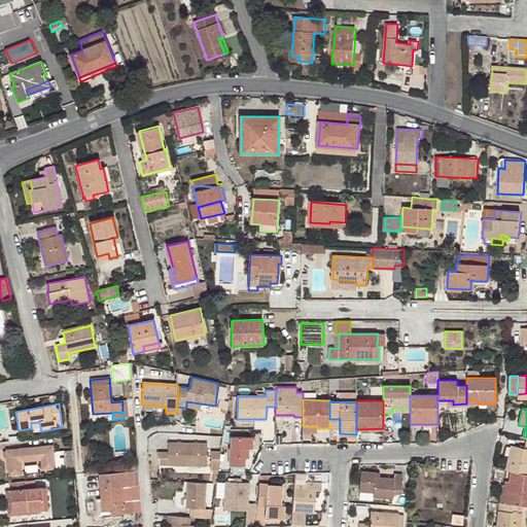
[(317,426),(303,426),(303,432),(303,441),(311,441),(311,432),(329,432),(329,428),(317,428),(317,426)]
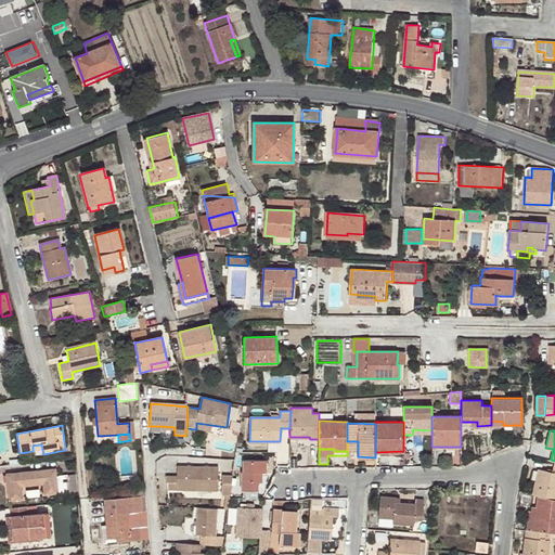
[(241,490),(259,490),(259,481),(262,481),(262,472),(267,472),(267,460),(244,460),(243,472),(241,470),(241,490)]
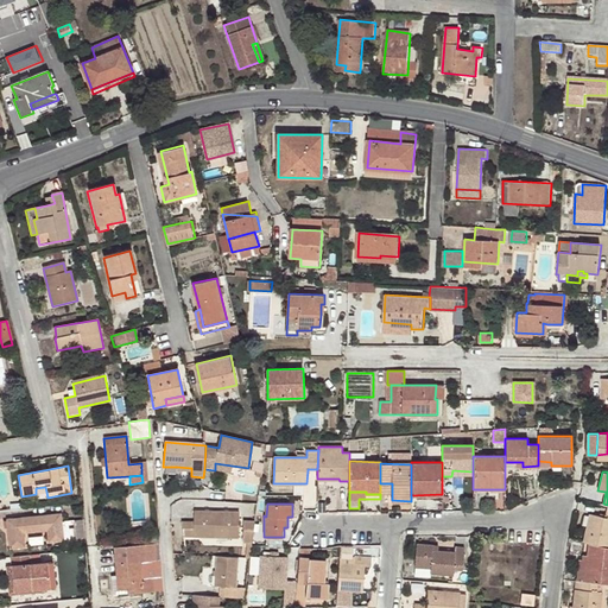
[(607,504),(607,505),(606,517),(591,513),(584,542),(588,543),(607,546),(607,504)]
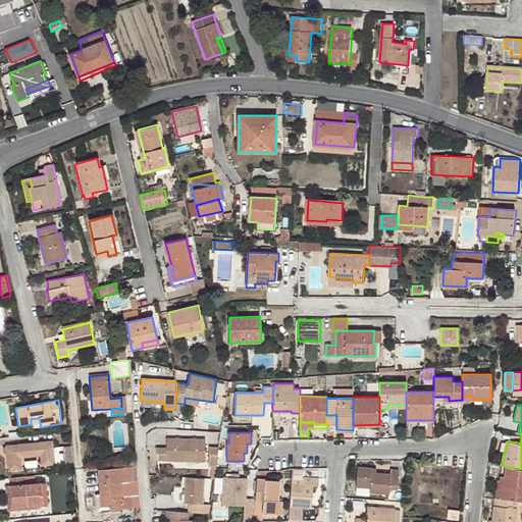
[(157,460),(205,460),(205,437),(166,437),(166,447),(155,447),(157,460)]
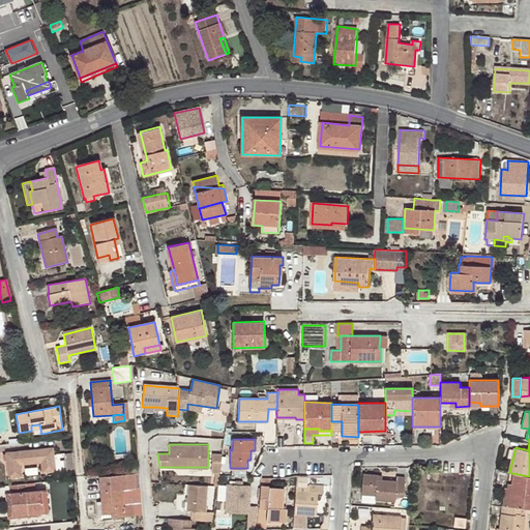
[(53,447),(4,451),(7,478),(22,477),(21,465),(40,463),(41,473),(65,471),(64,453),(53,455),(53,447)]
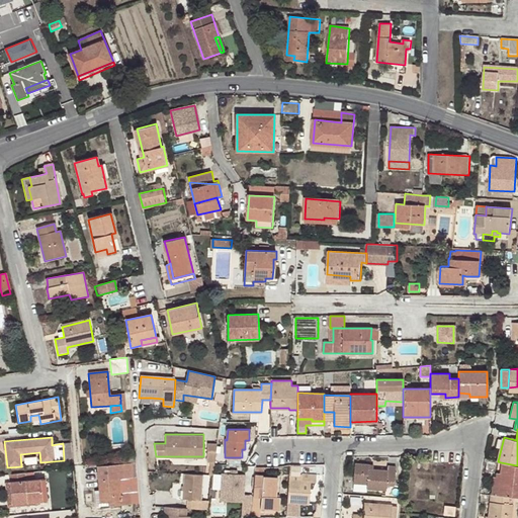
[(206,459),(216,459),(218,442),(206,442),(206,459)]
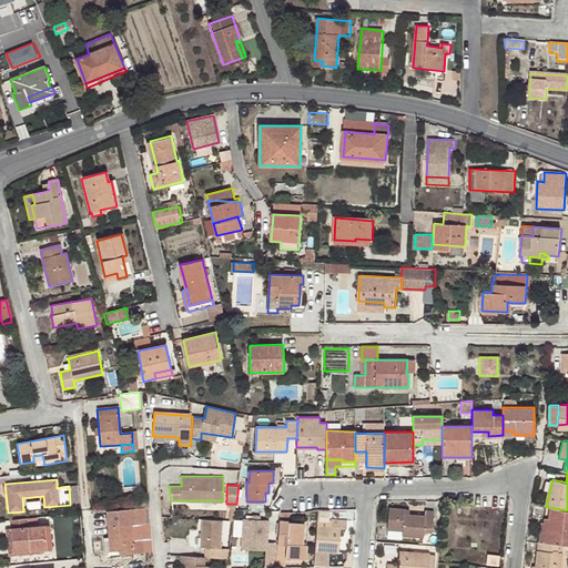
[(405,508),(389,507),(388,529),(402,530),(402,535),(424,537),(424,533),(432,533),(434,510),(425,509),(425,515),(409,514),(404,514),(405,508)]
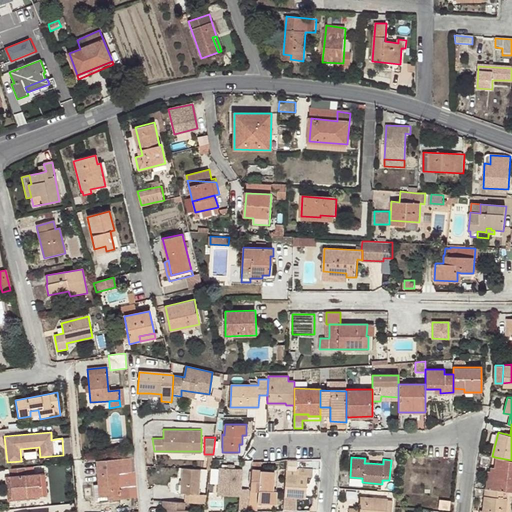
[(511,491),(511,460),(495,457),(494,467),(492,489),(507,491),(511,491)]
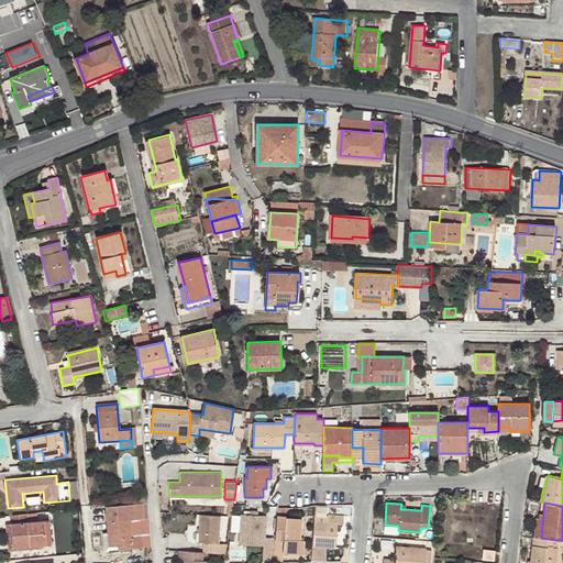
[(141,548),(141,536),(131,536),(130,519),(147,519),(146,505),(107,507),(109,545),(118,544),(119,549),(141,548)]
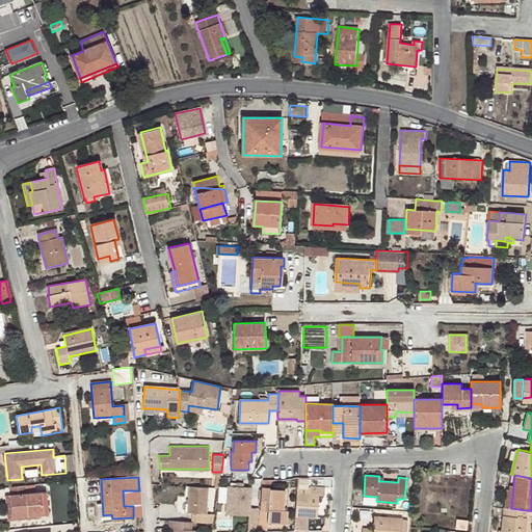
[(272,477),(263,477),(262,487),(271,488),(272,477)]
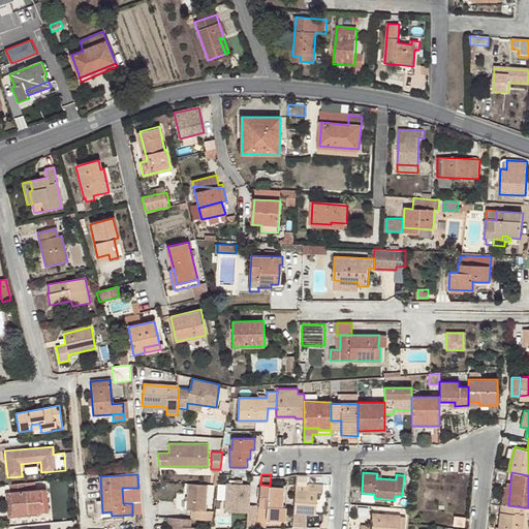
[(192,518),(213,518),(214,508),(207,508),(208,483),(188,483),(187,508),(192,508),(192,518)]
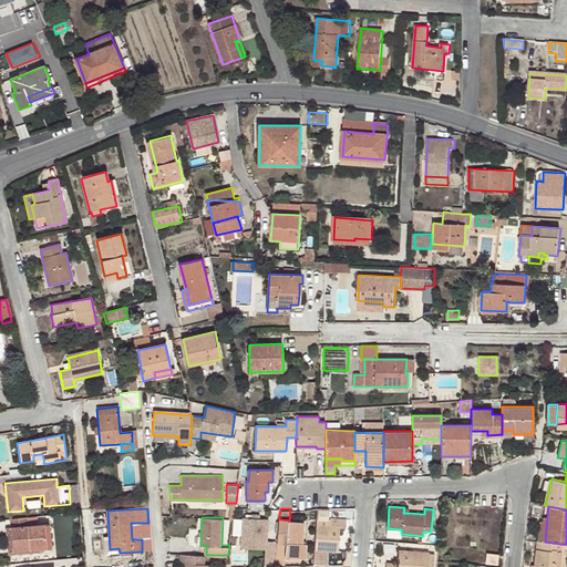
[(540,521),(538,540),(545,542),(547,517),(543,517),(542,522),(540,521)]
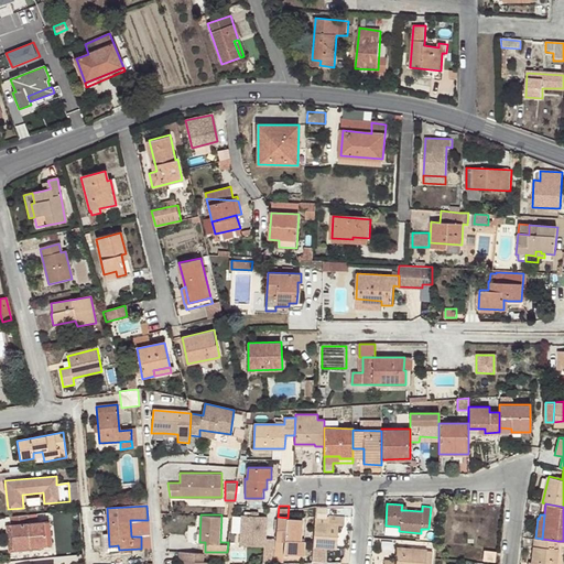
[(28,523),(26,516),(11,518),(11,524),(13,548),(41,545),(50,544),(49,522),(28,523)]
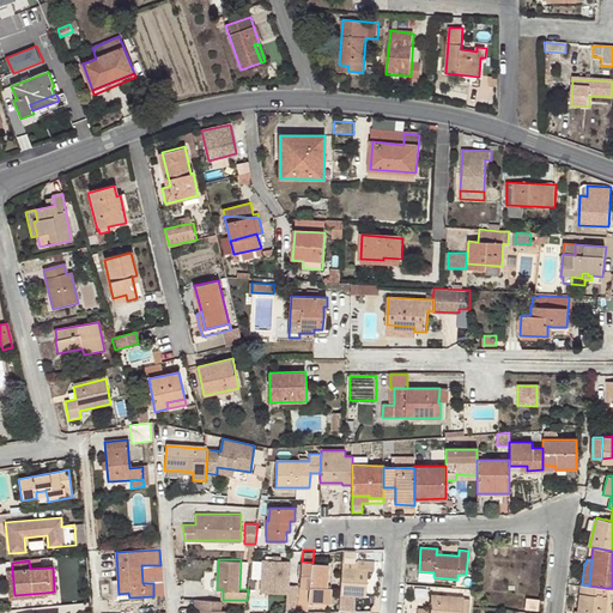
[(287,602),(298,604),(299,600),(299,586),(289,584),(290,562),(263,560),(261,592),(287,594),(287,602)]
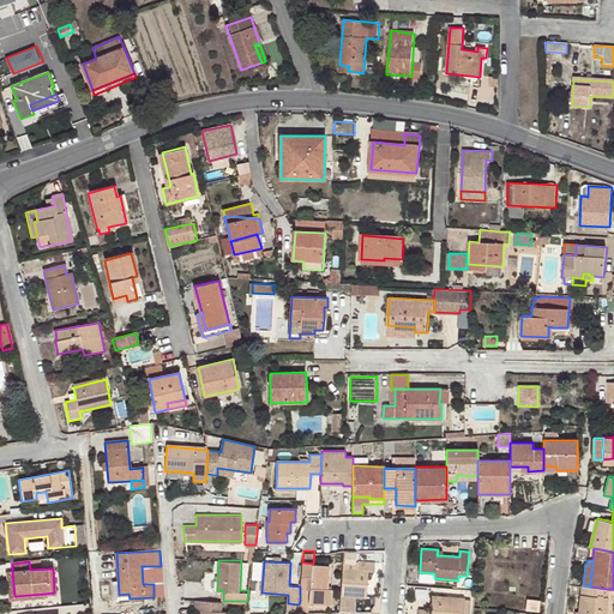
[(357,570),(343,570),(341,595),(355,596),(363,596),(367,597),(369,571),(375,571),(375,563),(359,561),(357,570)]
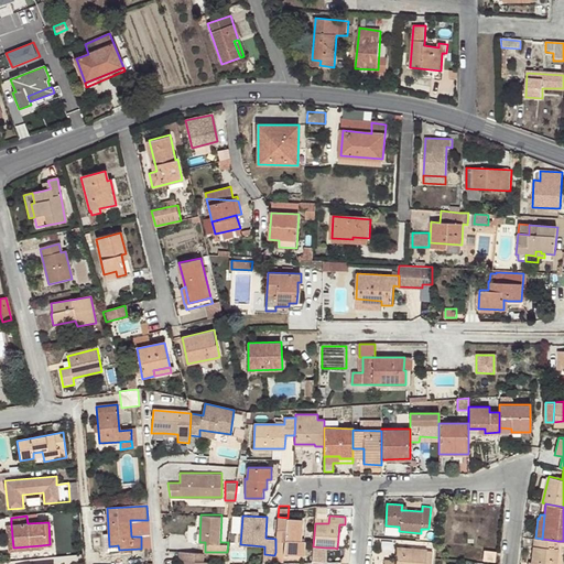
[(288,518),(278,517),(275,539),(275,552),(303,554),(304,541),(301,541),(303,519),(288,518)]
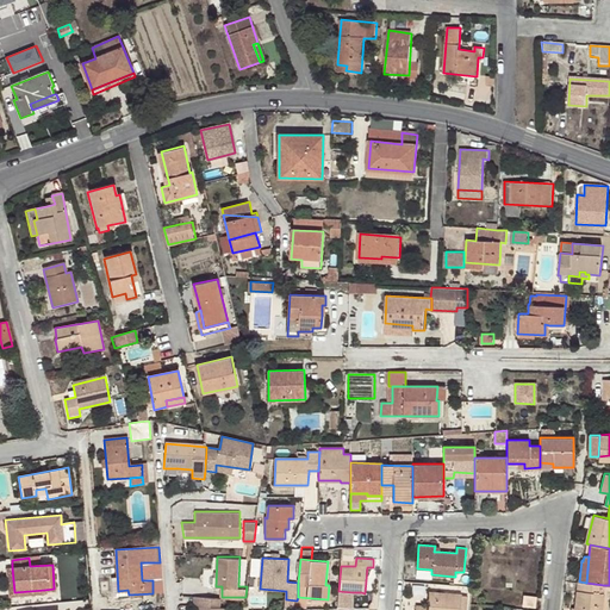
[(142,580),(153,580),(161,579),(160,562),(141,562),(142,580)]
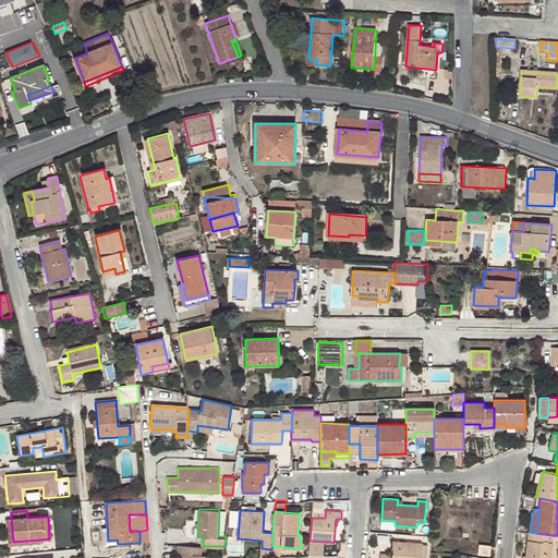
[(8,546),(41,544),(40,540),(13,542),(11,519),(5,520),(8,546)]
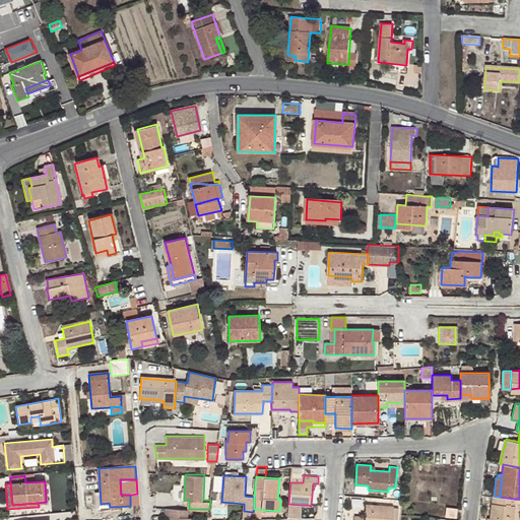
[(500,497),(494,496),(491,519),(512,519),(513,519),(515,503),(515,499),(500,497)]
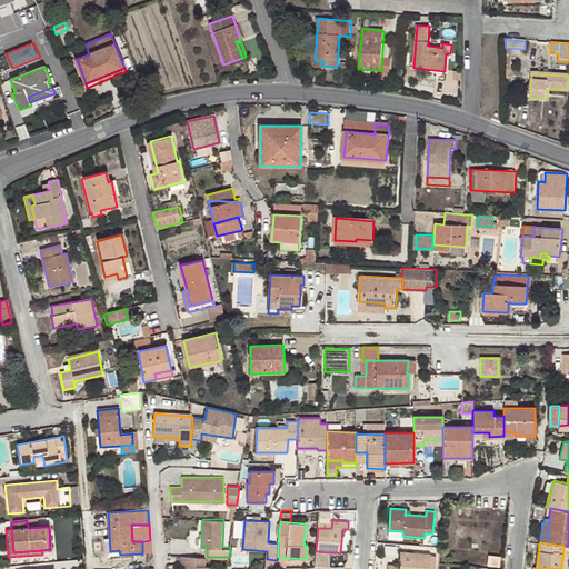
[(429,568),(431,555),(400,552),(399,565),(388,563),(387,568),(429,568)]
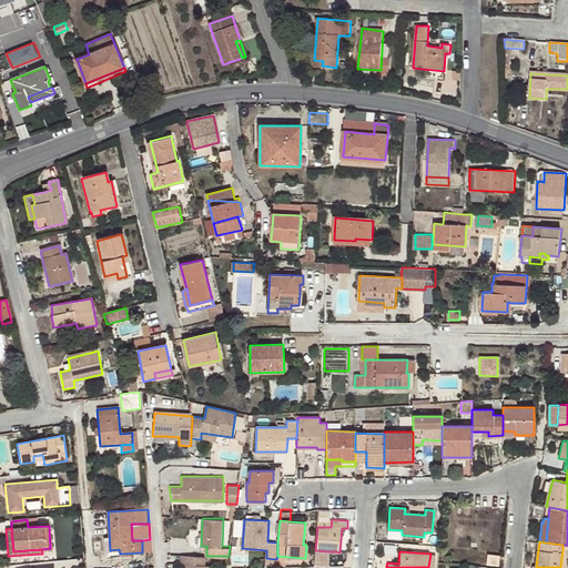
[(499,555),(487,554),(486,564),(499,565),(499,555)]
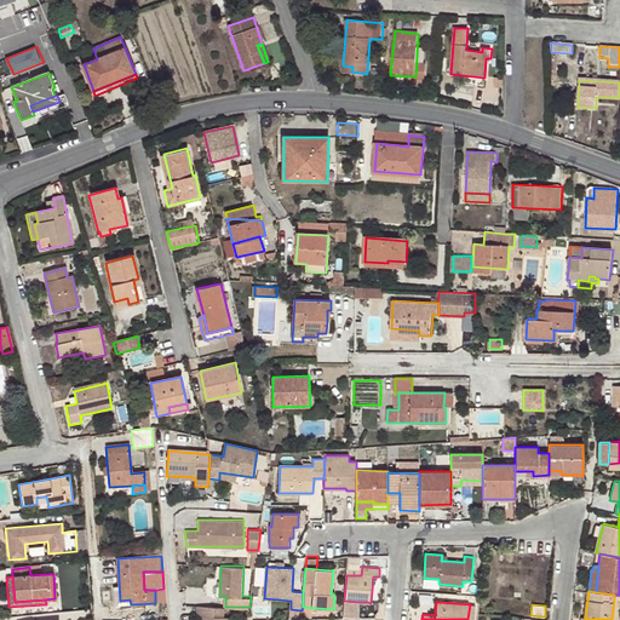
[(225,615),(225,607),(197,606),(197,616),(201,616),(200,619),(231,619),(231,615),(225,615)]
